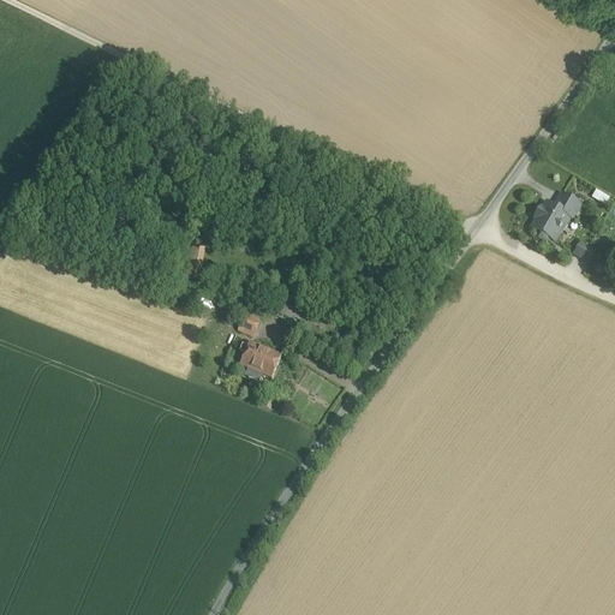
[(596,190),(591,198),(605,206),(610,197),(596,190)]
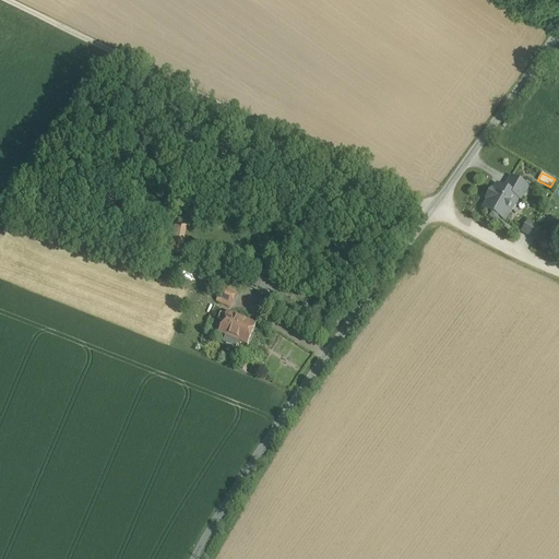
[(506,192),(497,188),(484,212),(506,224),(512,211),(523,216),(530,204),(522,201),(531,185),(514,176),(506,192)]
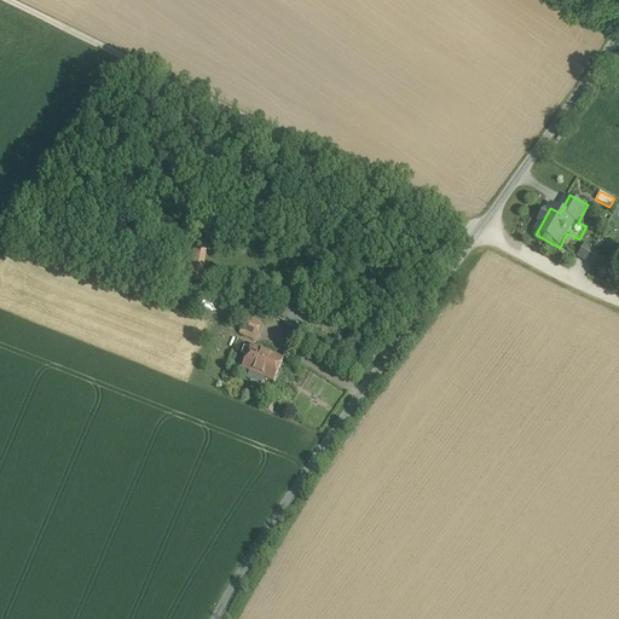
[(580,244),(576,258),(594,265),(599,250),(580,244)]
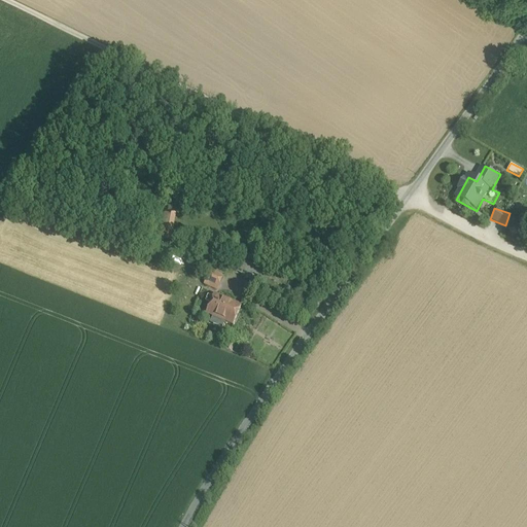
[(237,269),(248,279),(255,271),(245,260),(237,269)]
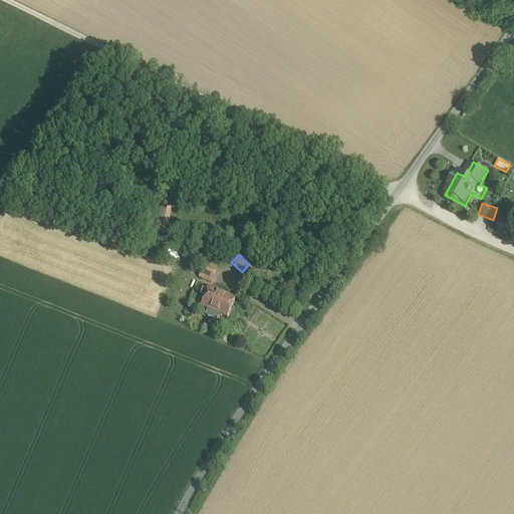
[(200,277),(212,282),(217,271),(205,266),(200,277)]
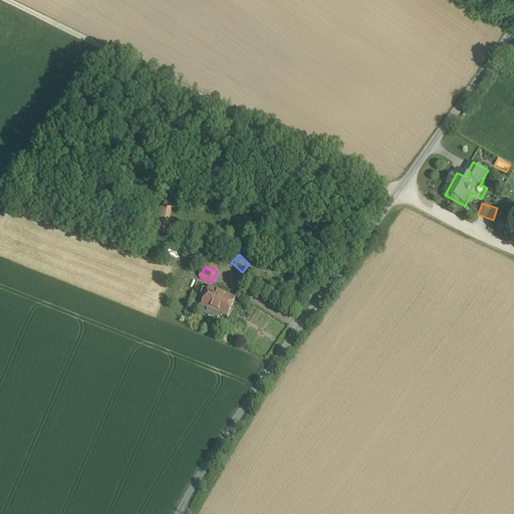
[(239,300),(206,285),(197,305),(229,320),(239,300)]
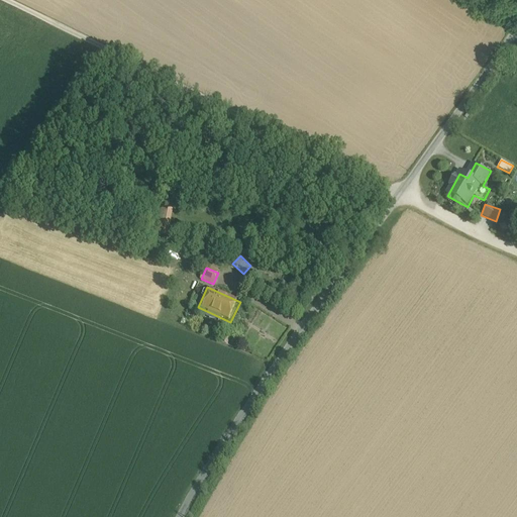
All buildings are outlined.
